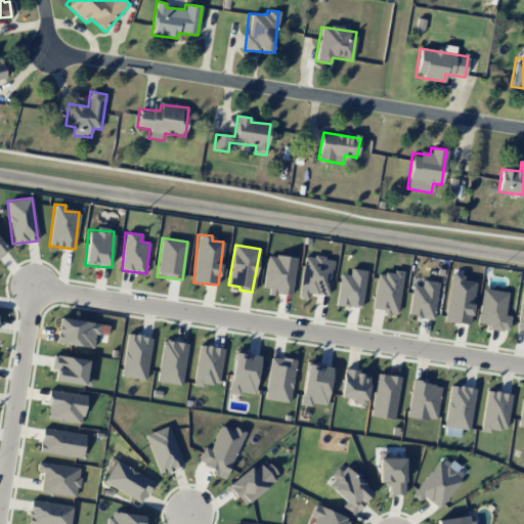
[(292,296),(297,259),(268,254),(263,291),(292,296)]
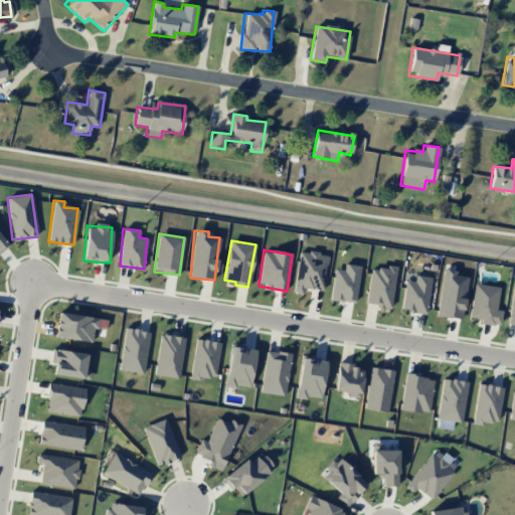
[(324,290),(327,254),(298,251),(294,293),(303,294),(303,288),(324,290)]
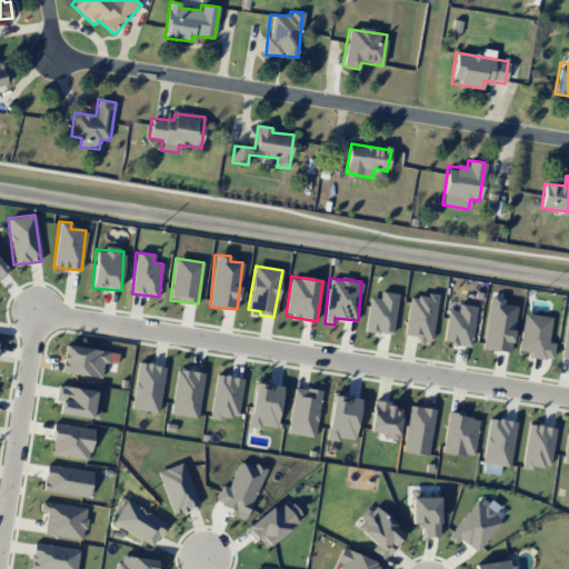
[(379,299),(370,298),(365,330),(391,336),(399,295),(381,291),(379,299)]
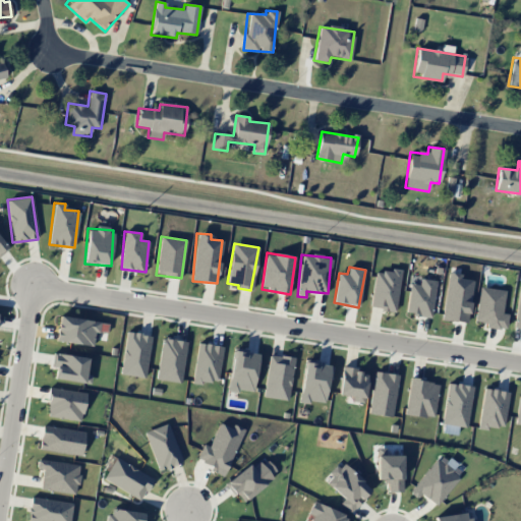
[(399,272),(374,270),(370,308),(396,311),(399,272)]
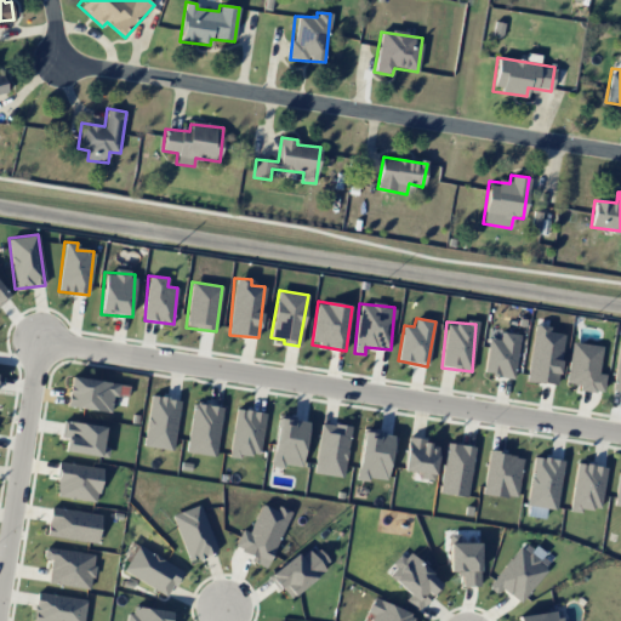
[(563,335),(548,332),(550,326),(534,325),(525,381),(556,386),(563,335)]
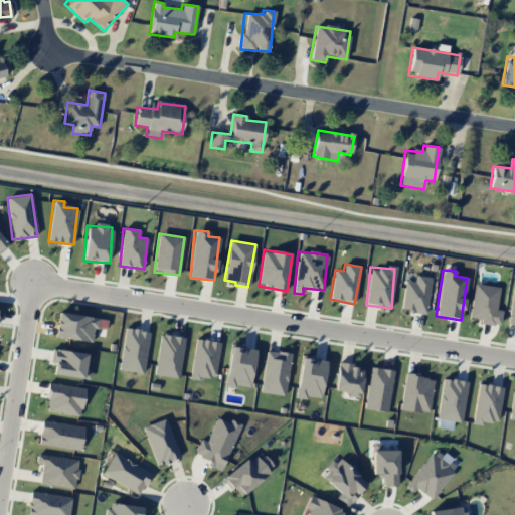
[(425,314),(431,278),(414,276),(413,282),(405,281),(400,310),(425,314)]
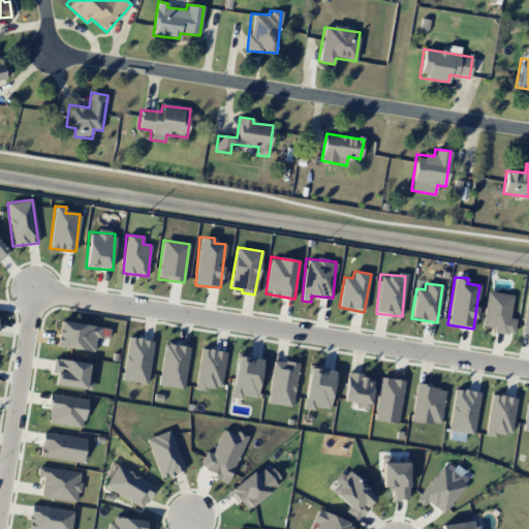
[(512,294),(486,291),(483,327),(493,328),(493,333),(514,335),(515,318),(509,318),(512,294)]
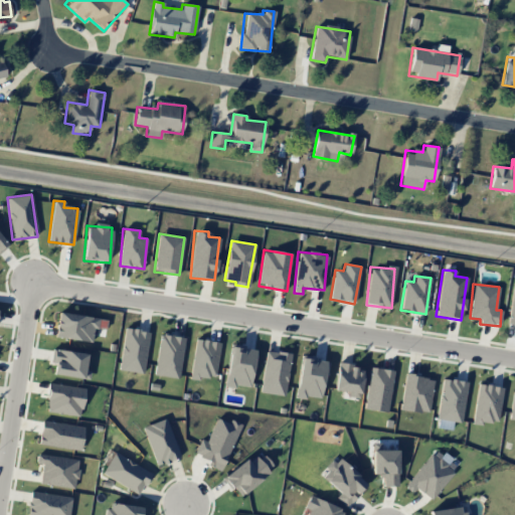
[(94,343),(97,318),(58,312),(55,336),(94,343)]
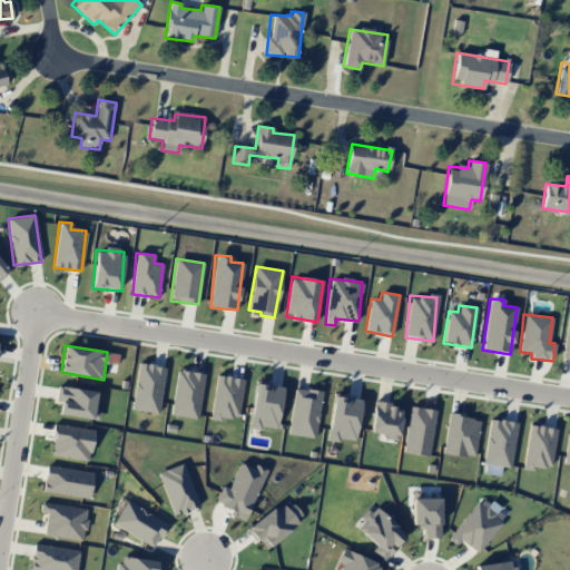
[(130,409),(158,413),(166,367),(139,363),(130,409)]
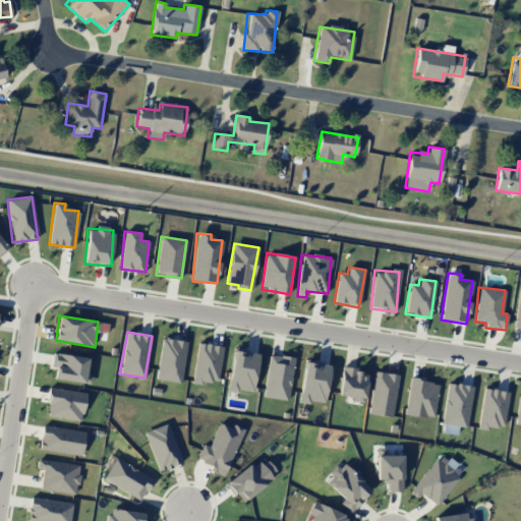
[(163,338),(156,379),(180,383),(187,342),(163,338)]
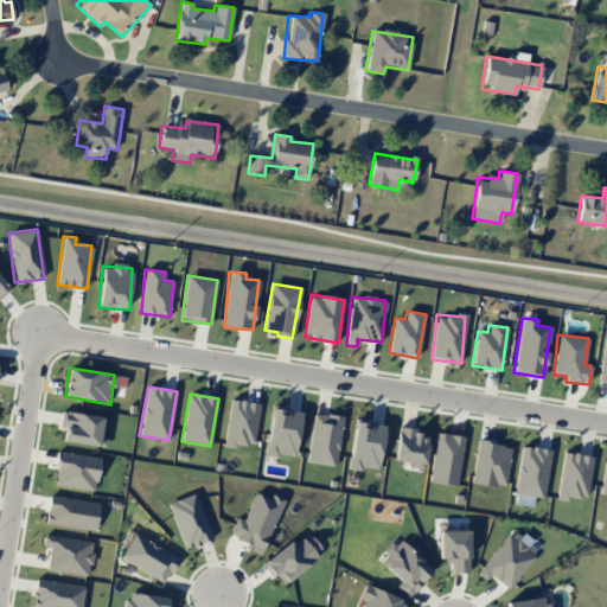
[(260,403),(230,398),(223,446),(236,448),(236,443),(253,446),(260,403)]
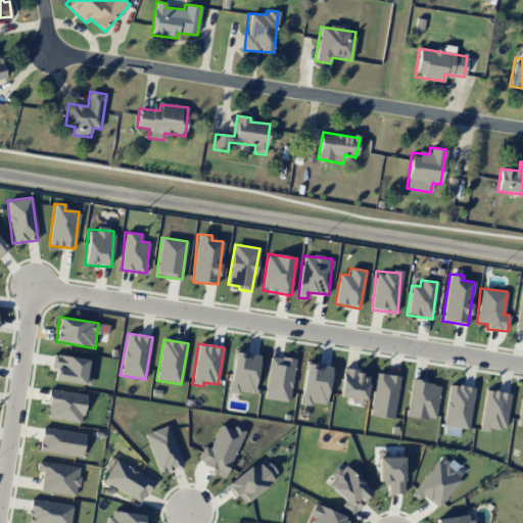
[(258,353),(233,351),(229,391),(254,393),(258,353)]
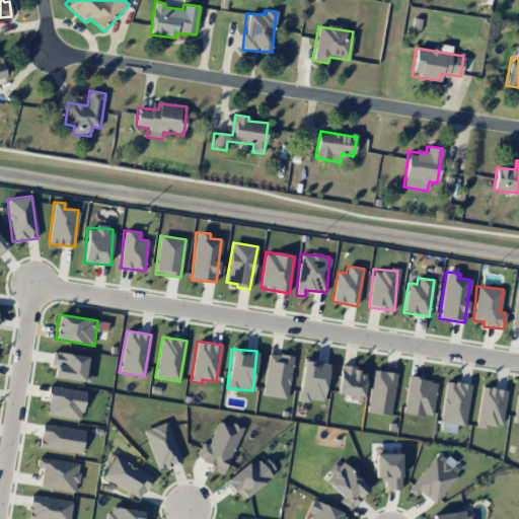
[(54,378),(90,382),(91,373),(85,373),(87,356),(53,352),(52,364),(55,365),(54,378)]
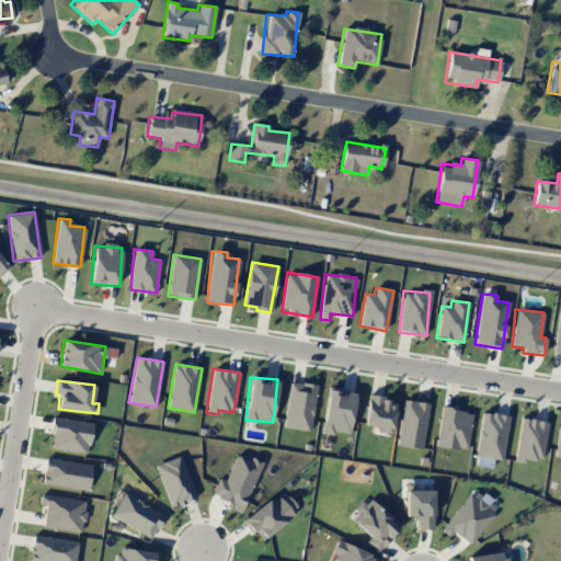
[(316,385),(288,382),(284,428),(311,431),(316,385)]
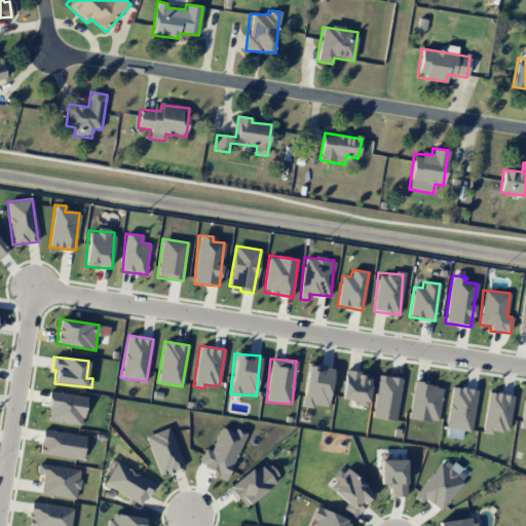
[(301,406),(311,408),(312,404),(328,407),(335,368),(307,364),(301,406)]
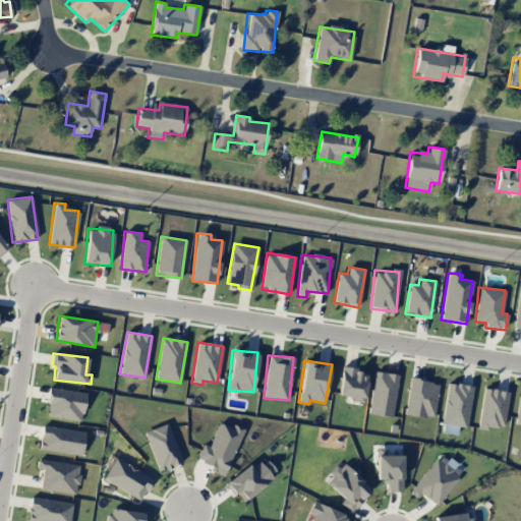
[(352,396),(352,401),(364,403),(367,371),(341,368),(338,395),(352,396)]
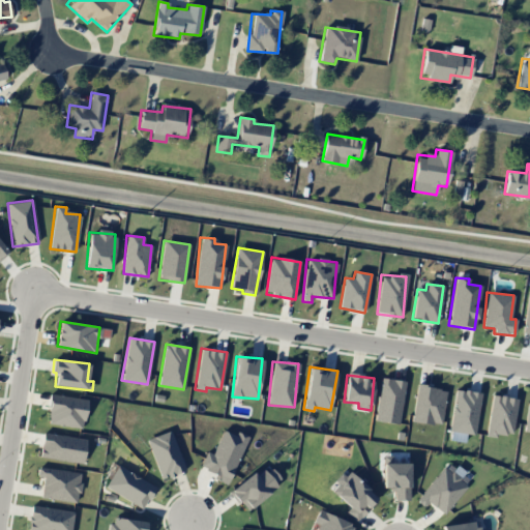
[(405,382),(381,378),(375,420),(398,424),(405,382)]
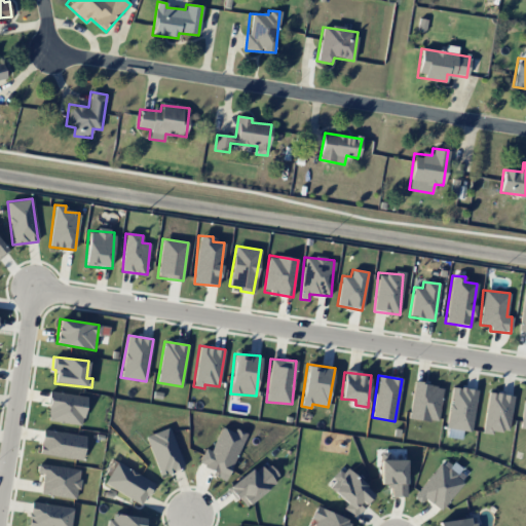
[(409,419),(439,421),(442,385),(413,383),(409,419)]
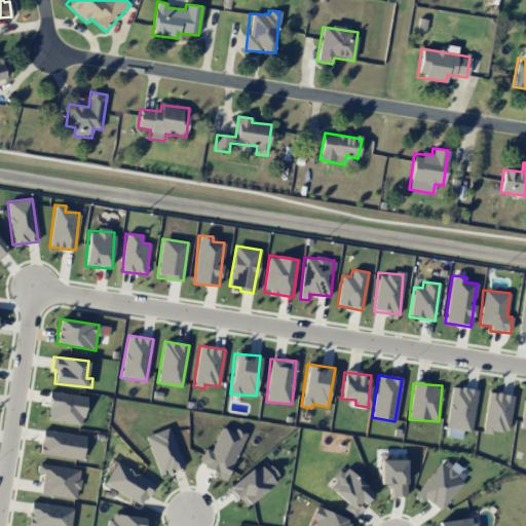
[(446,428),(471,431),(477,390),(452,386),(446,428)]
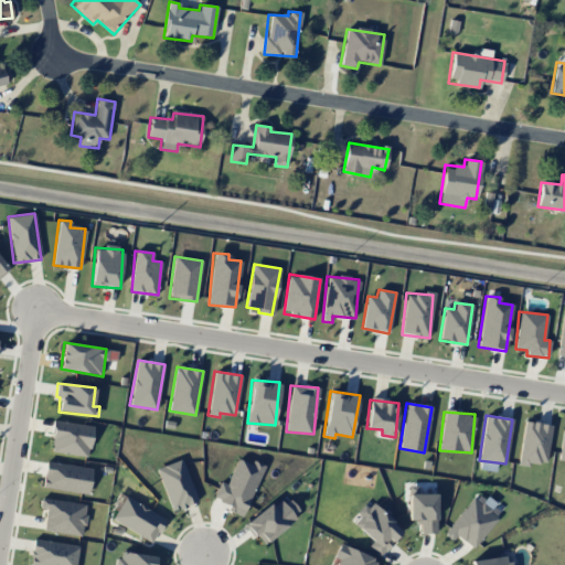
[(50,450),(88,458),(94,427),(55,419),(50,450)]
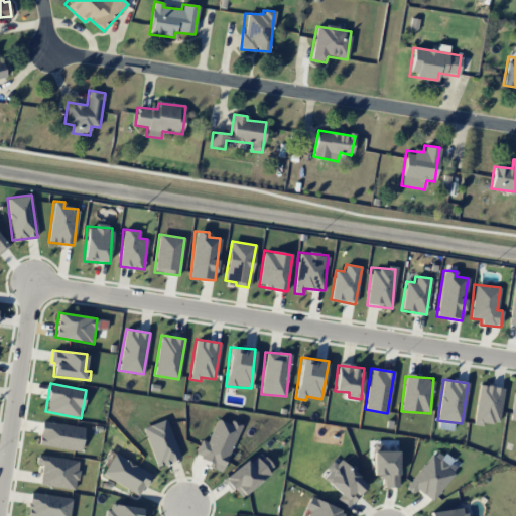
[(497,426),(504,389),(480,384),(473,421),(497,426)]
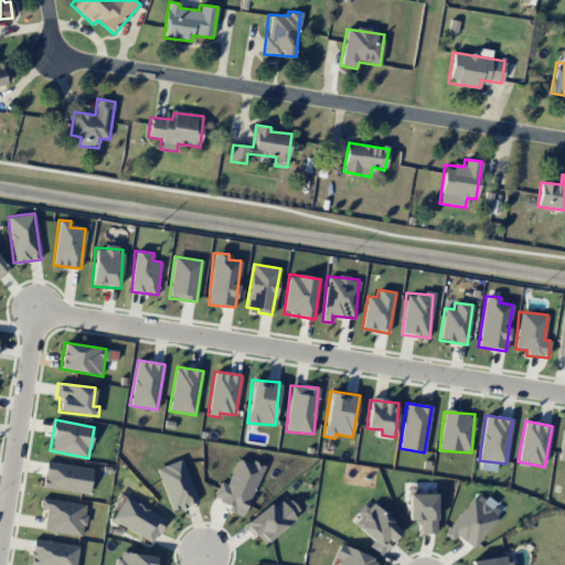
[(198,501),(182,459),(157,468),(172,511),(198,501)]
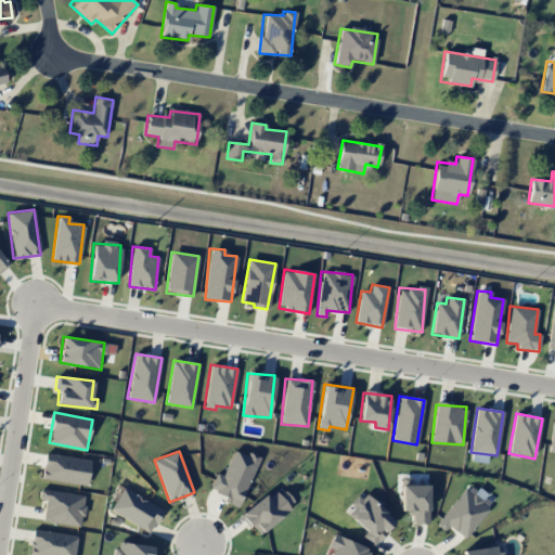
[(223,476),(216,473),(209,490),(226,495),(223,502),(240,507),(258,456),(248,453),(247,456),(232,451),(223,476)]
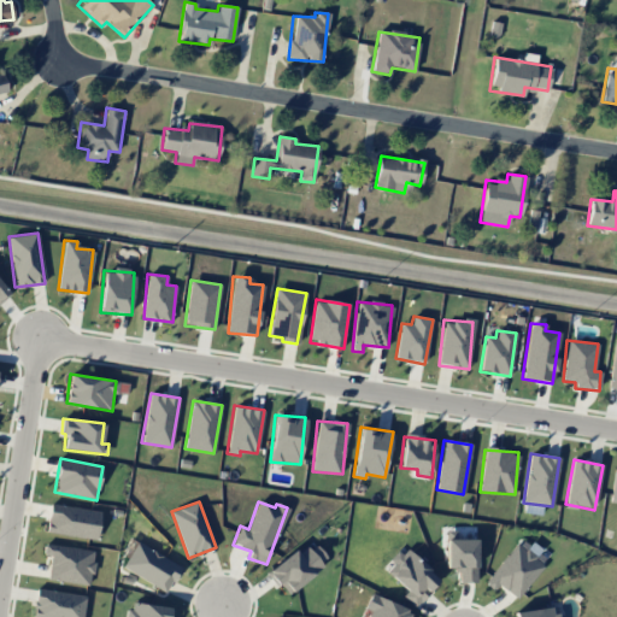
[(46,533),(97,539),(100,511),(50,504),(46,533)]
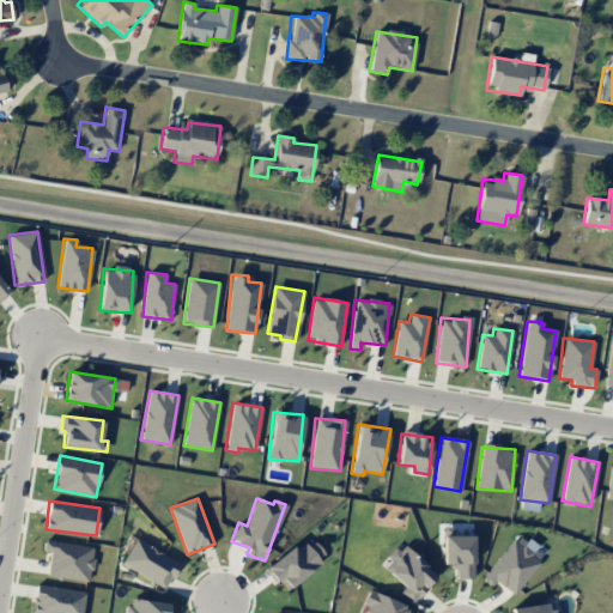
[(453,535),(453,528),(443,527),(443,565),(456,566),(456,578),(472,578),(473,536),(453,535)]
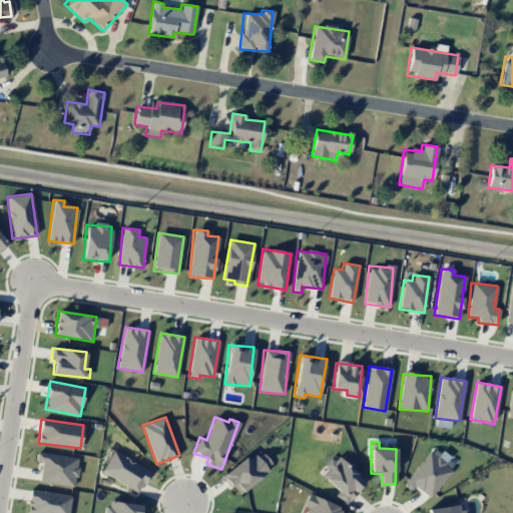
[(150,471),(113,450),(101,472),(138,493),(150,471)]
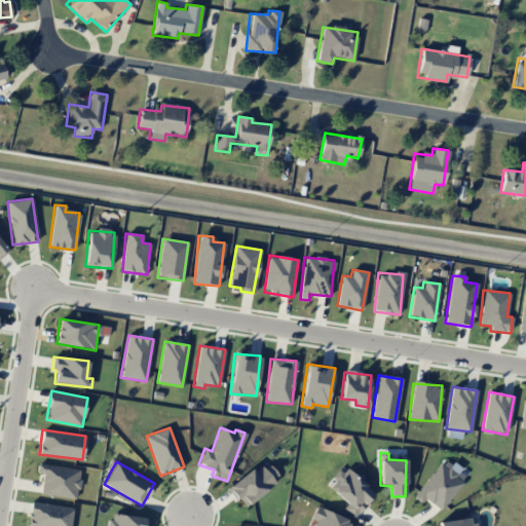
[(252,468),(227,487),(236,498),(239,496),(246,504),(280,479),(268,462),(255,473),(252,468)]
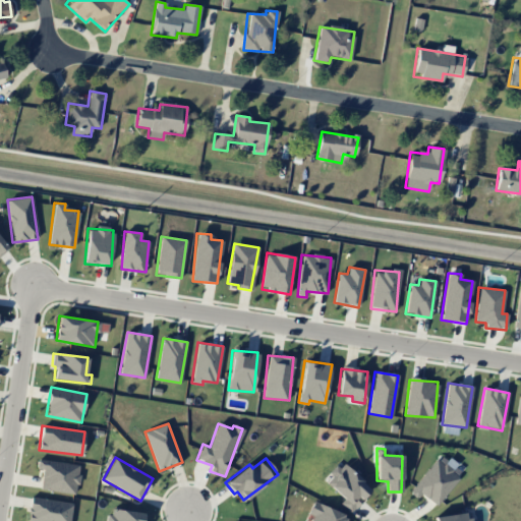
[(436,459),(409,493),(416,499),(420,494),(437,506),(458,478),(451,472),(457,464),(449,458),(444,465),(436,459)]
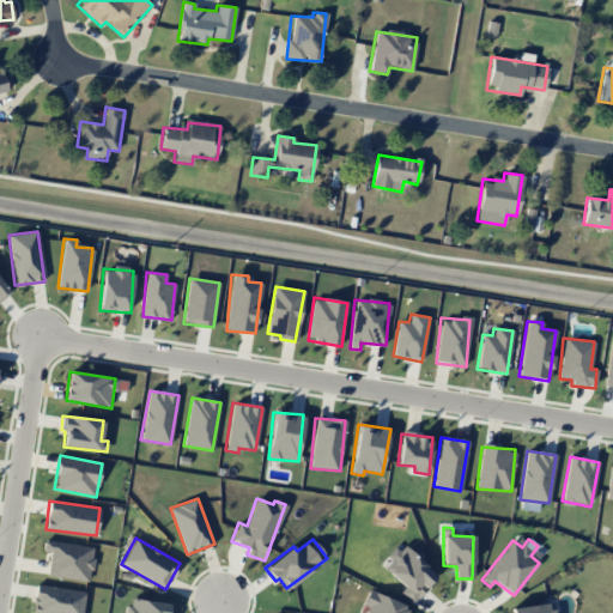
[(90,581),(93,546),(44,541),(43,551),(50,552),(48,576),(90,581)]
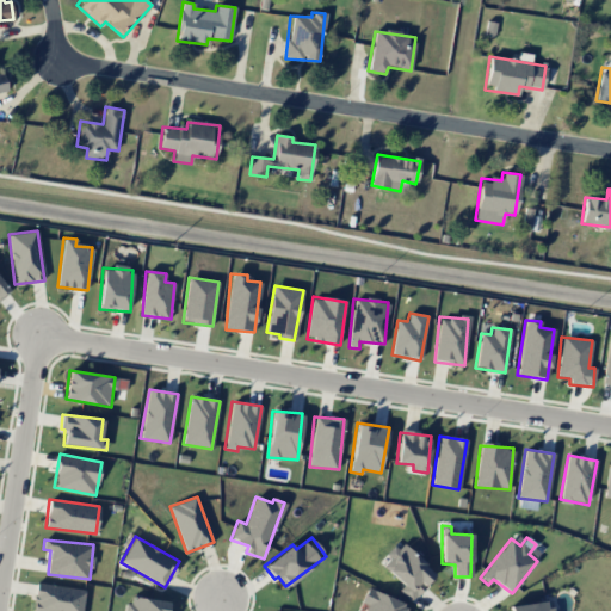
[(382,566),(402,586),(399,590),(409,602),(434,575),(401,542),(387,556),(389,559),(382,566)]
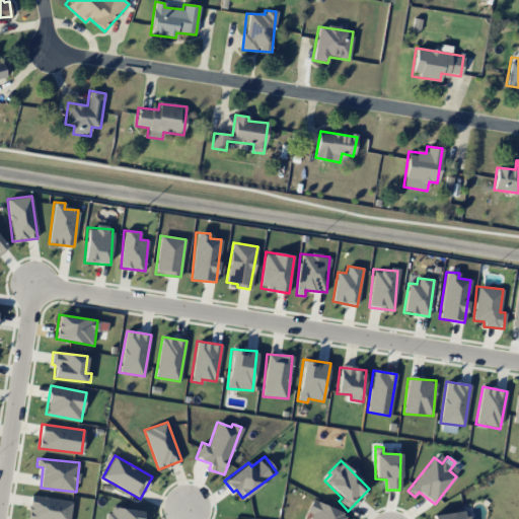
[(69,518),(72,502),(31,495),(26,518),(69,518)]
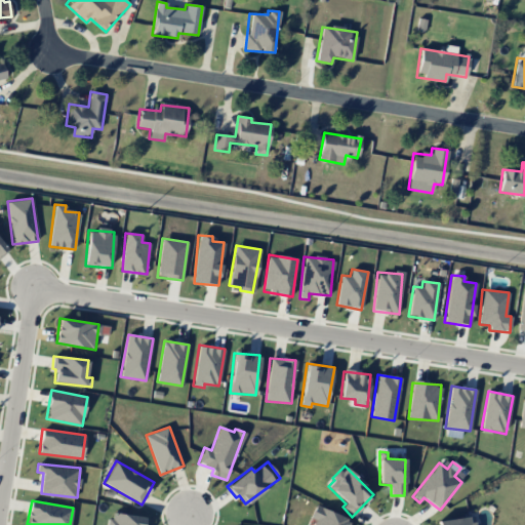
[(347,524),(349,520),(315,506),(310,518),(315,520),(312,524),(347,524)]
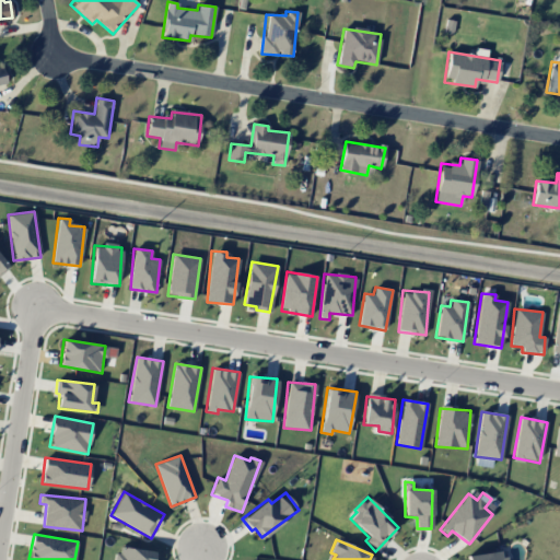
[(152,559),(154,552),(118,547),(115,559),(152,559)]
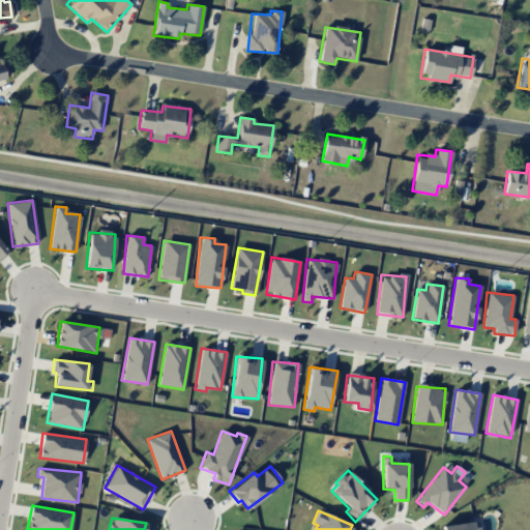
[(441,527),(441,529),(477,529),(476,521),(441,527)]
